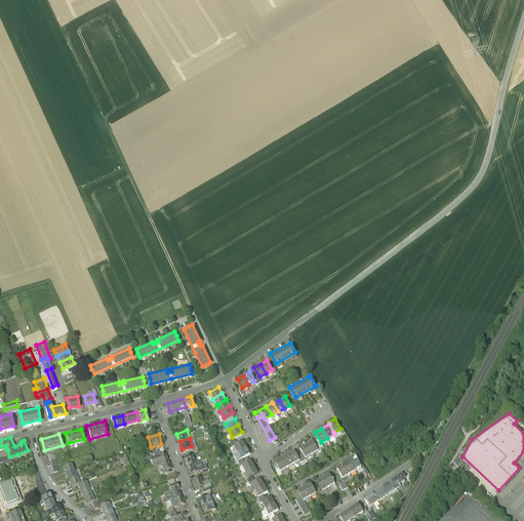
[(242,438),(232,443),(236,449),(245,444),(242,438)]
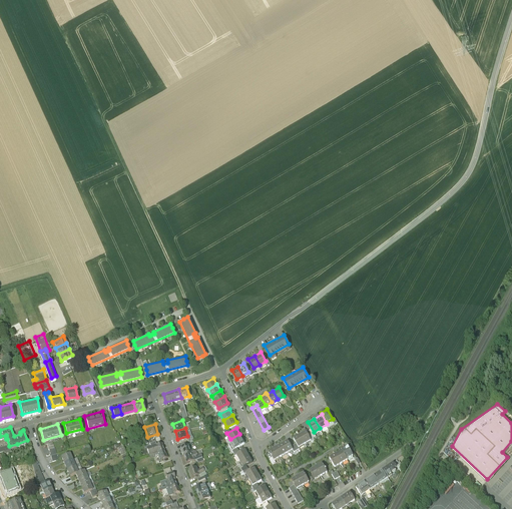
[(310,438),(305,429),(299,432),(304,441),(310,438)]
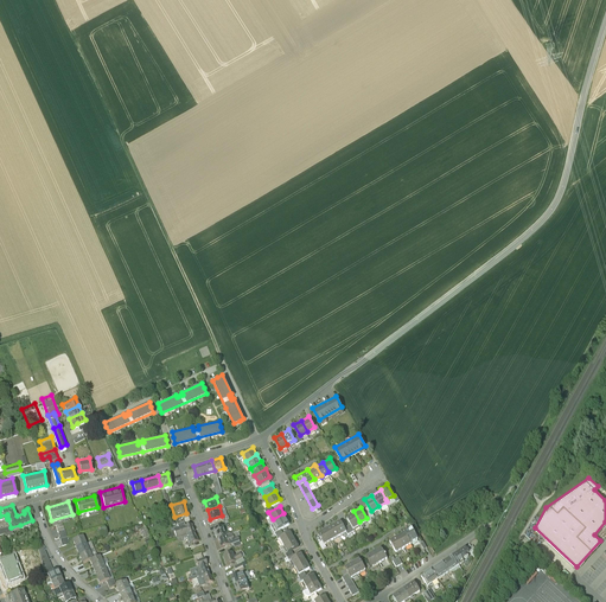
[(359,522),(353,511),(345,516),(352,526),(359,522)]
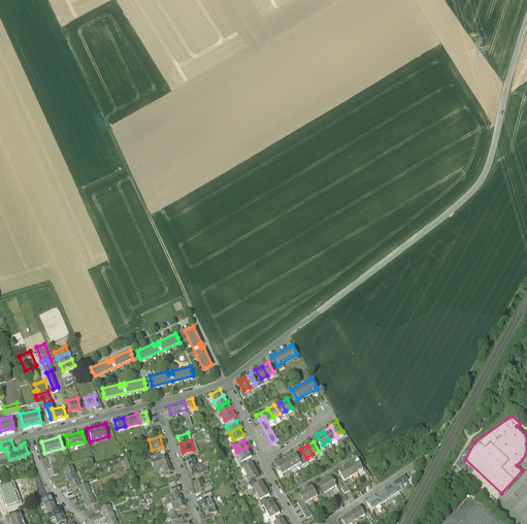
[(246,447),(237,452),(240,459),(251,454),(246,447)]
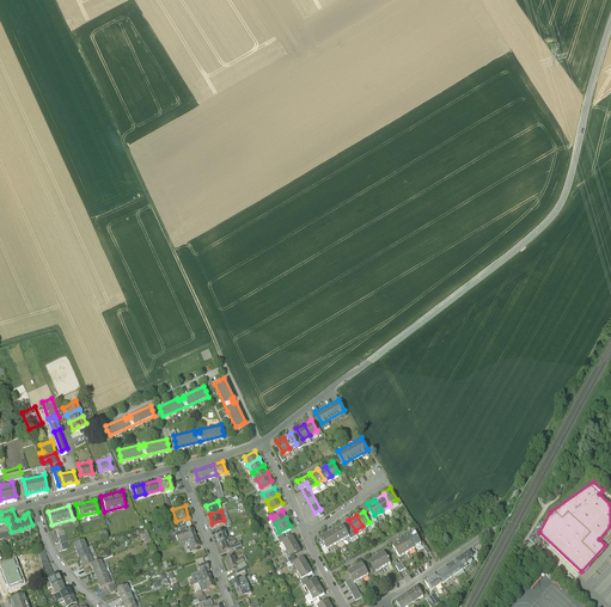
[(348,533),(342,522),(335,527),(341,537),(348,533)]
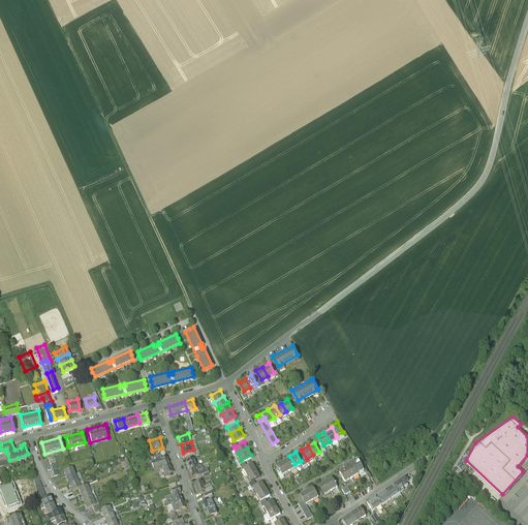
[(56,453),(49,454),(53,472),(60,470),(56,453)]
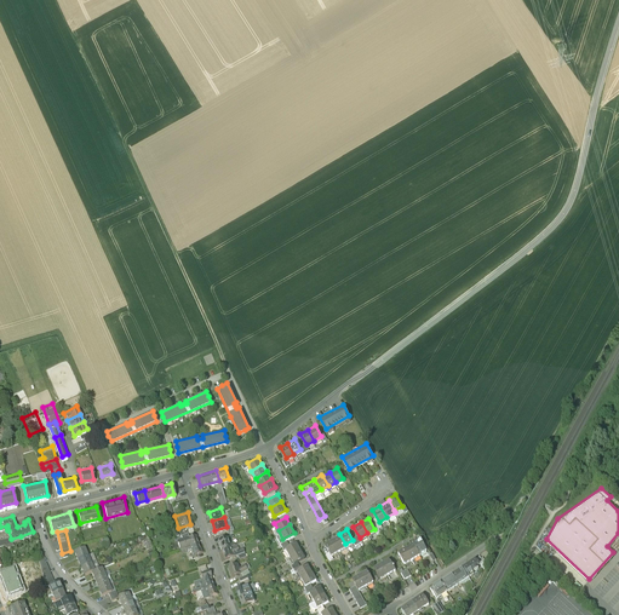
[(227,533),(217,536),(221,547),(230,544),(227,533)]
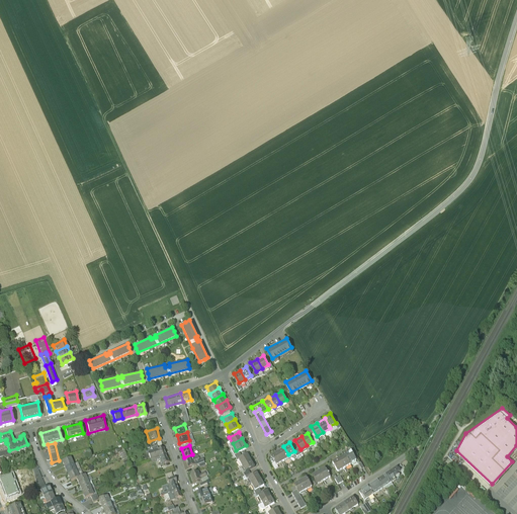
[(151,450),(153,456),(165,451),(163,446),(151,450)]
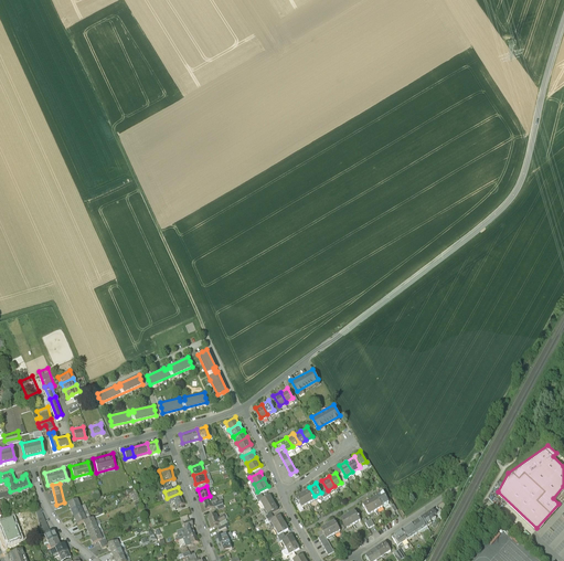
[(315,496),(309,487),(302,490),(308,500),(315,496)]
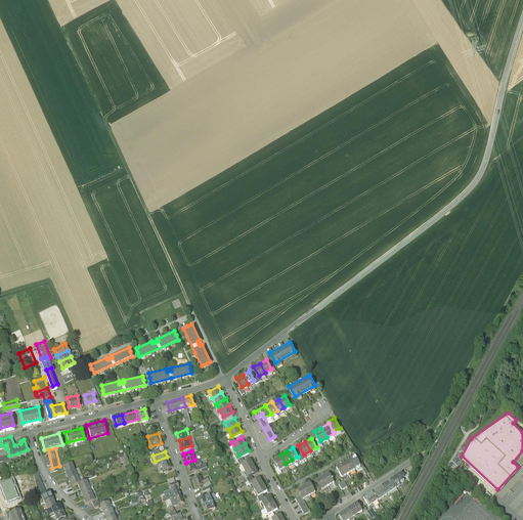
[(359,463),(354,452),(347,457),(348,458),(353,466),(359,463)]
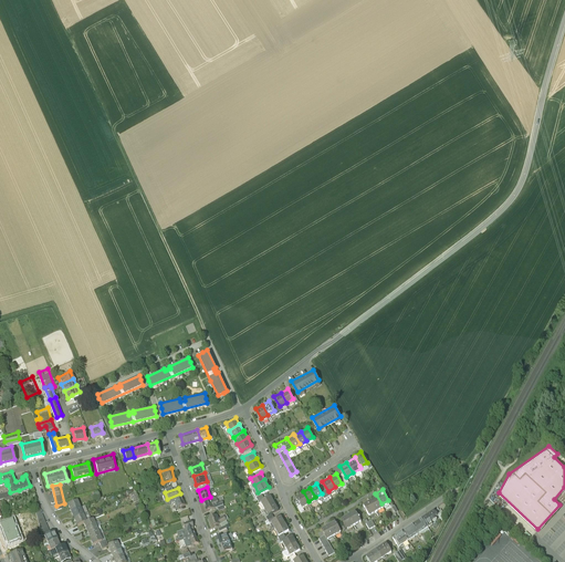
[(309,501),(303,491),(296,495),(302,505),(309,501)]
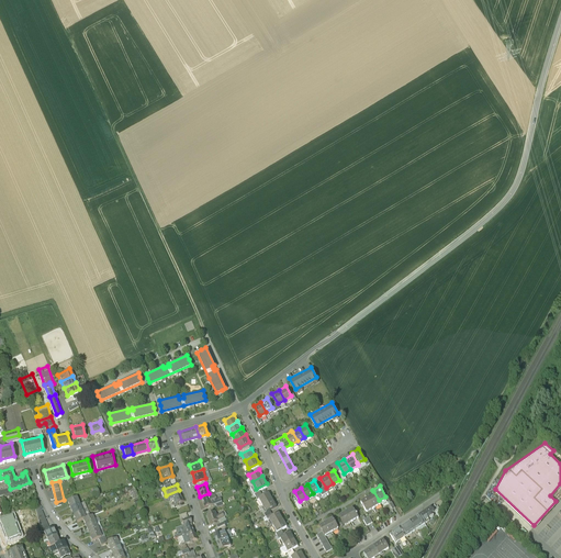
[(268,490),(258,495),(262,502),(271,497),(268,490)]
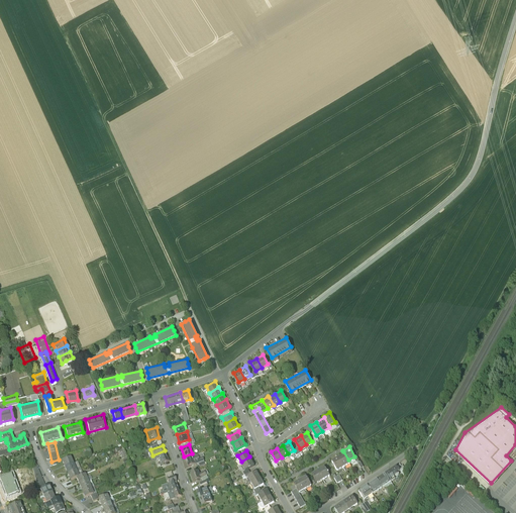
[(348,459),(343,451),(336,455),(342,465),(348,460),(348,459)]
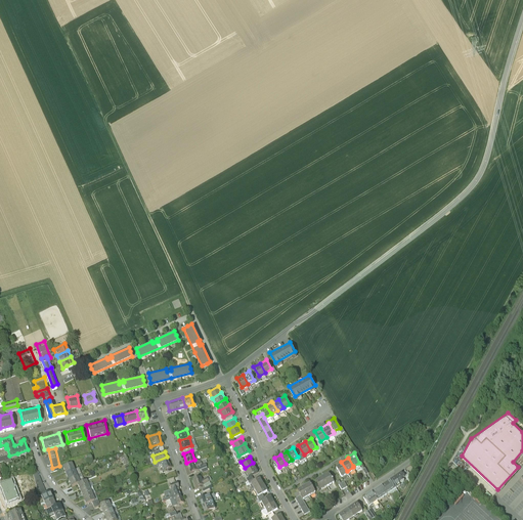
[(63,471),(74,466),(71,460),(60,465),(63,471)]
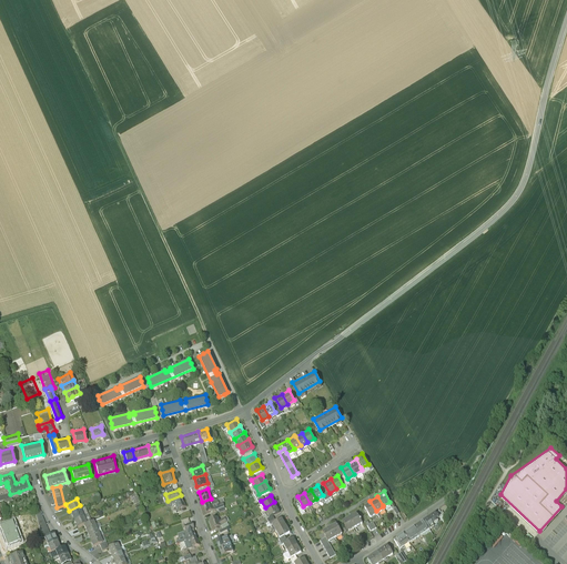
[(211,499),(202,502),(205,512),(215,509),(211,499)]
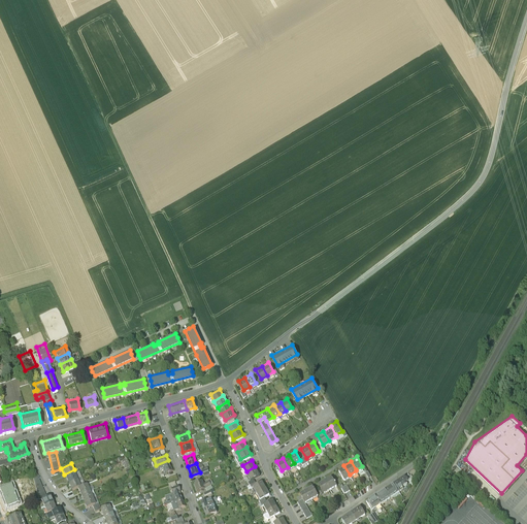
[(350,475),(343,465),(337,468),(343,479),(350,475)]
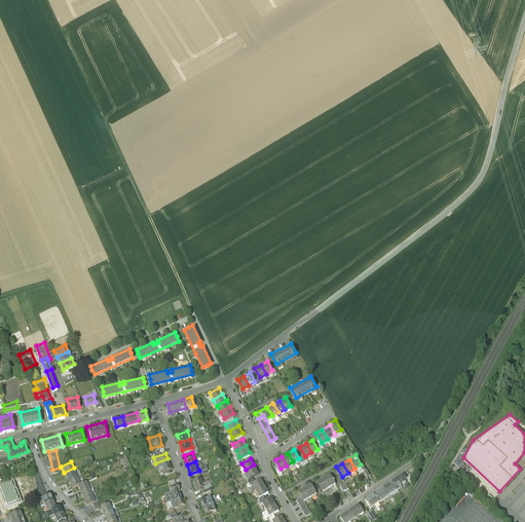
[(254,464),(246,470),(249,476),(258,471),(254,464)]
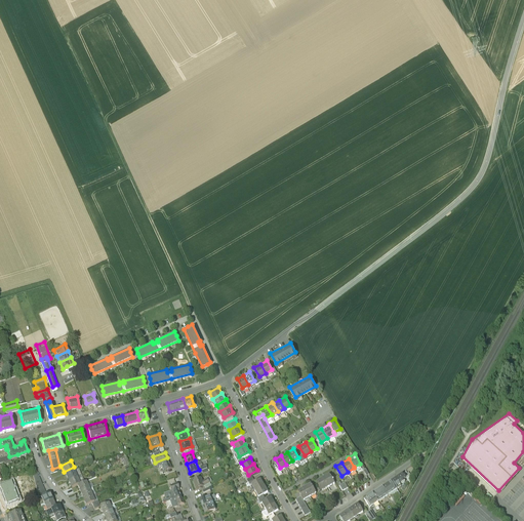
[(67,478),(77,474),(74,467),(64,472),(67,478)]
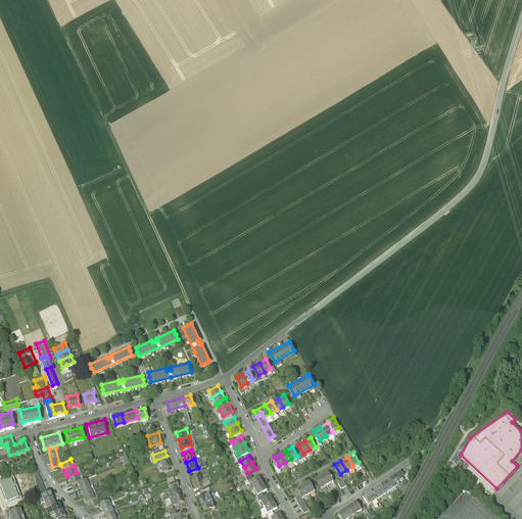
[(42,490),(33,466),(28,468),(37,492),(42,490)]
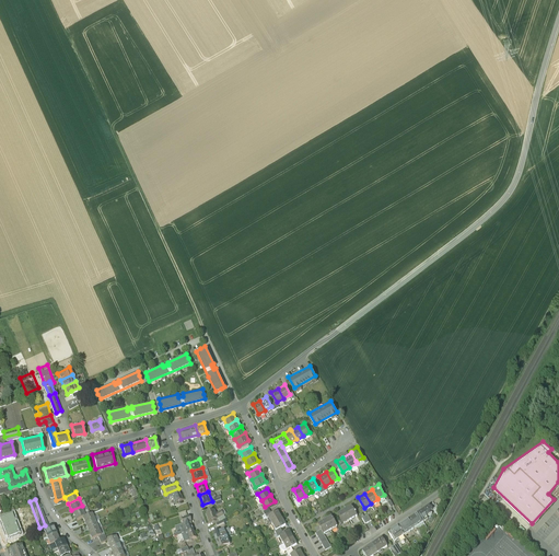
[(356,512),(350,502),(344,507),(349,517),(356,512)]
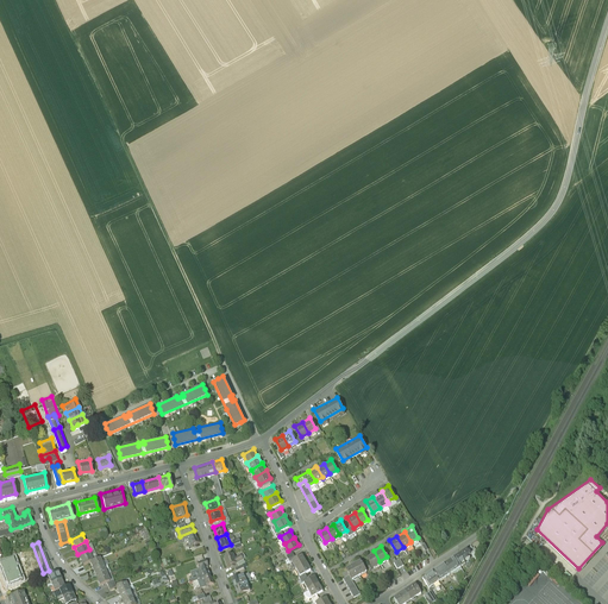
[(453,553),(459,562),(465,560),(462,557),(470,552),(465,546),(453,553)]
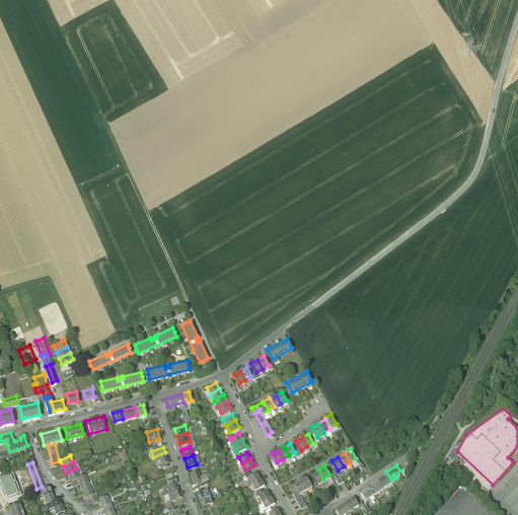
[(66,472),(69,480),(75,476),(79,474),(76,468),(66,472)]
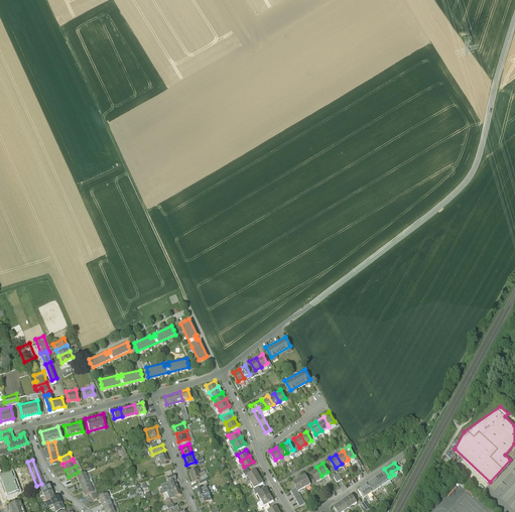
[(197,466),(187,469),(190,478),(200,475),(199,472),(197,466)]
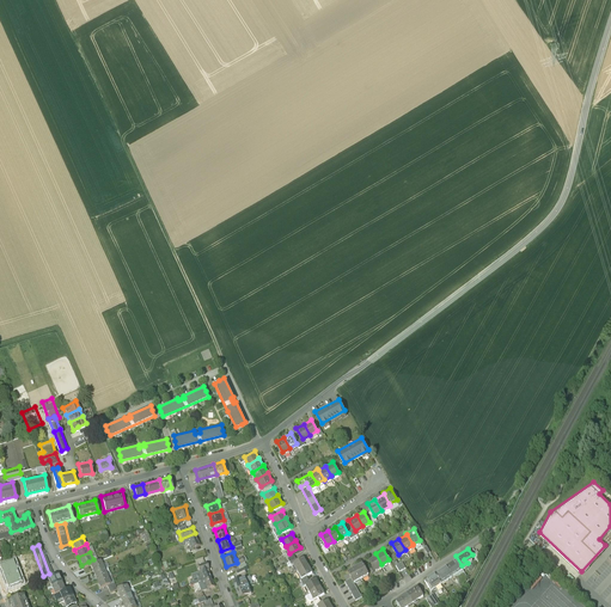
[(382,564),(376,553),(368,557),(374,568),(382,564)]
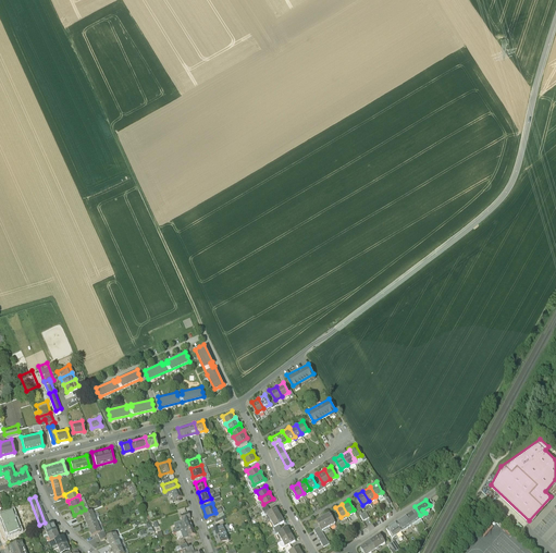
[(275,505),(266,511),(270,517),(280,512),(275,505)]
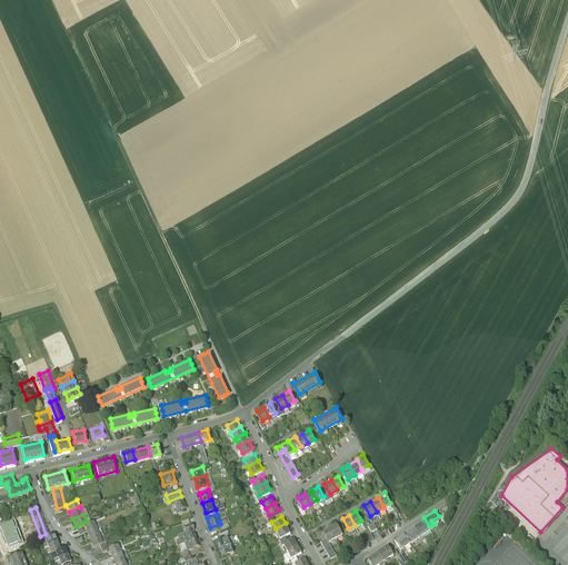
[(226,517),(219,521),(220,524),(221,526),(217,527),(219,532),(227,528),(225,524),(228,523),(226,517)]
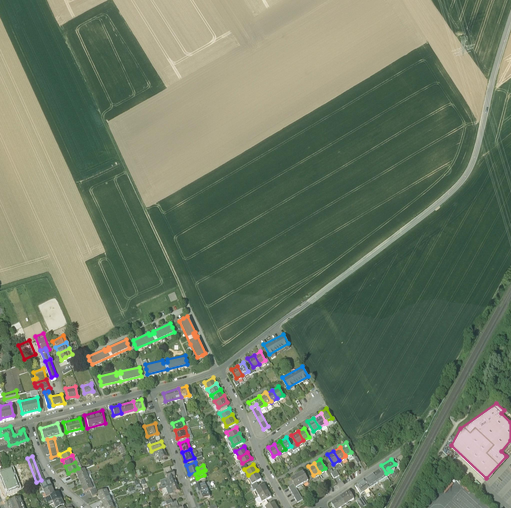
[(368,486),(386,473),(381,465),(363,478),(368,486)]
